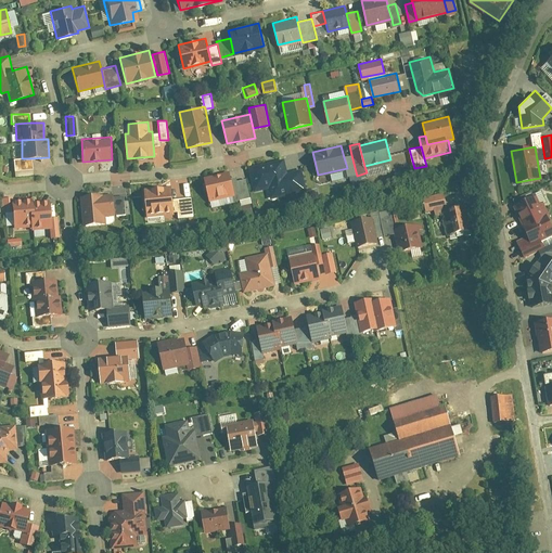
[(351,155),(344,157),(347,168),(349,177),(357,176),(351,155)]
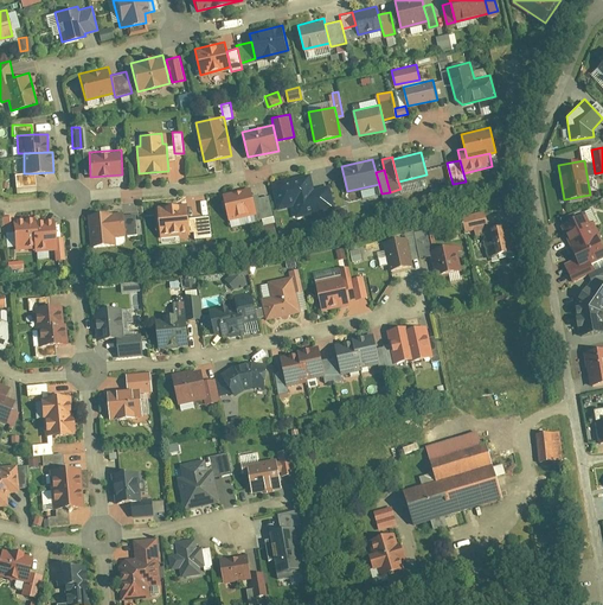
[(33,184),(33,173),(24,173),(14,173),(14,185),(33,184)]
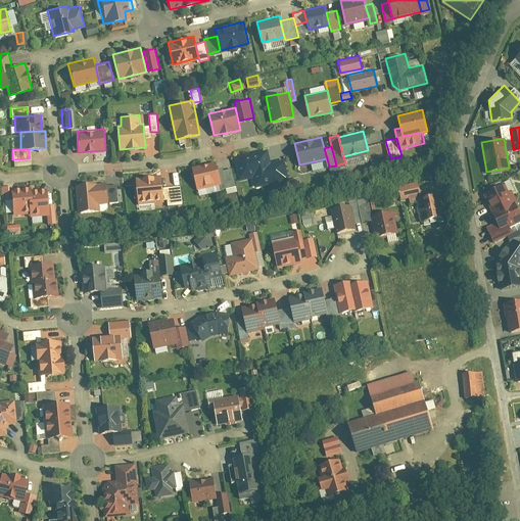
[(267,149),(234,157),(240,180),(251,177),(254,187),(288,179),(283,158),(270,161),(267,149)]
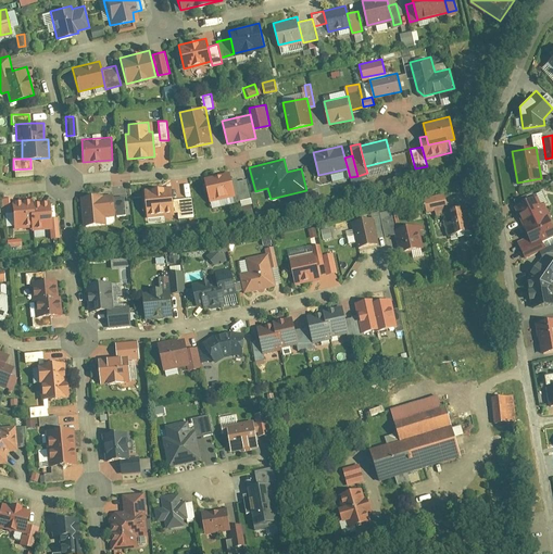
[(203,177),(210,201),(235,193),(231,183),(229,171),(203,177)]
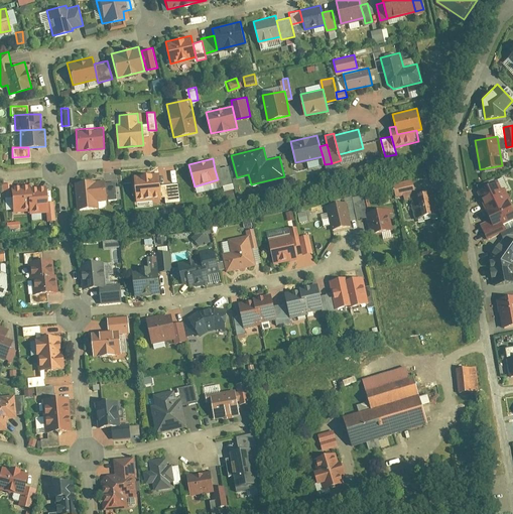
[(228,165),(215,169),(218,179),(220,185),(232,182),(228,165)]
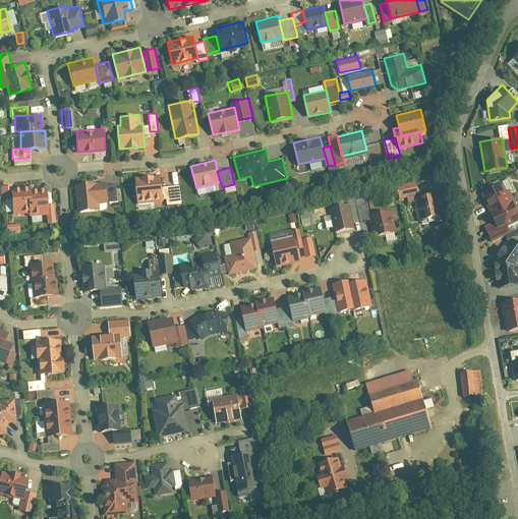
[(161,175),(136,177),(137,203),(163,200),(162,185),(161,175)]
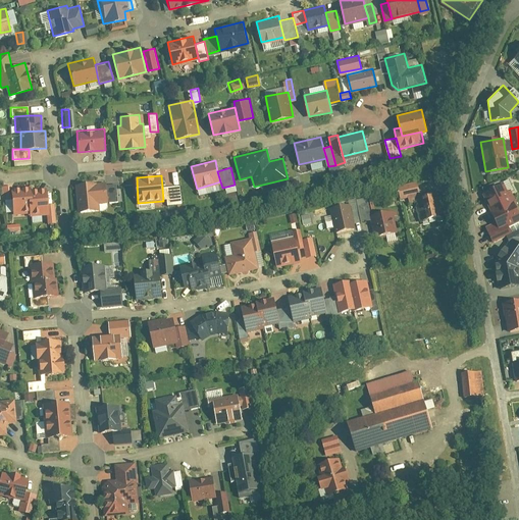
[(75,184),(78,212),(99,210),(99,203),(107,202),(106,184),(106,182),(75,184)]
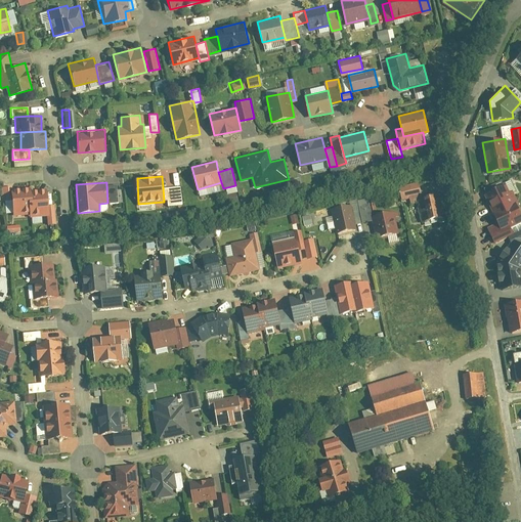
[(420,182),(399,186),(401,198),(422,193),(420,182)]
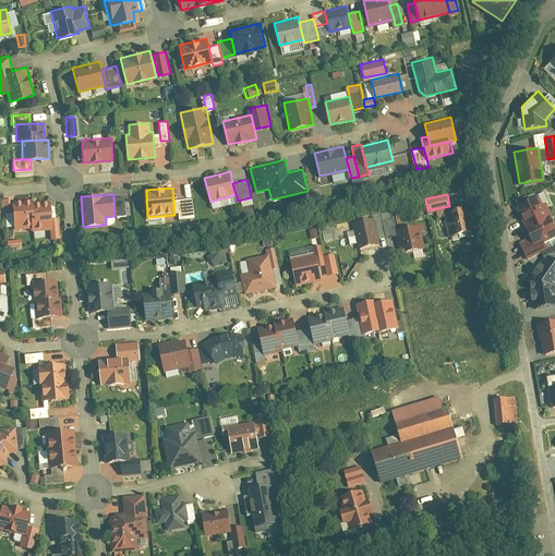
[(113,196),(115,216),(125,215),(124,195),(113,196)]
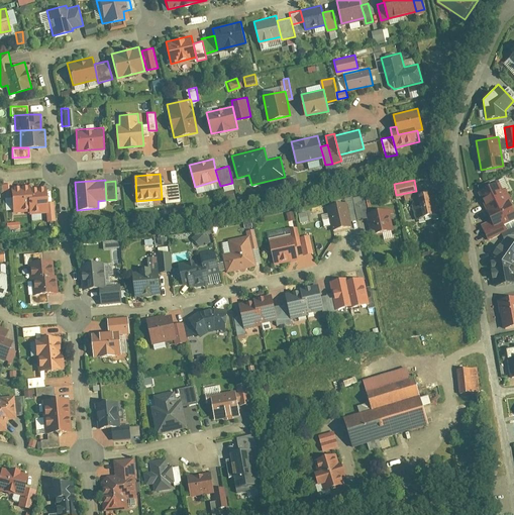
[(3,195),(11,195),(11,187),(11,182),(3,183),(3,195)]
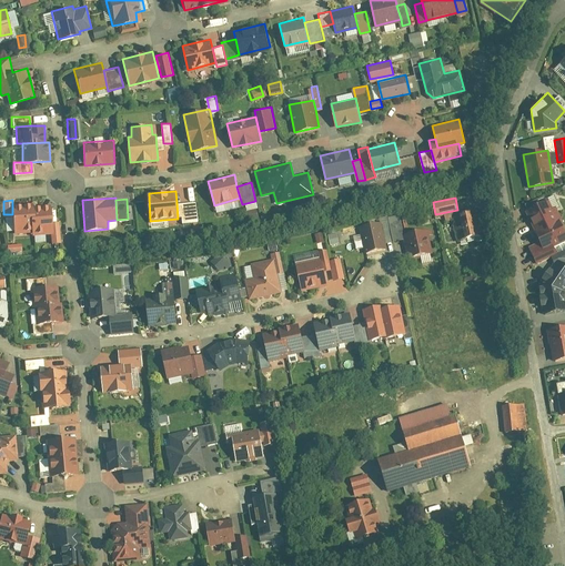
[(548,200),(526,210),(540,238),(564,226),(555,205),(552,206),(548,200)]
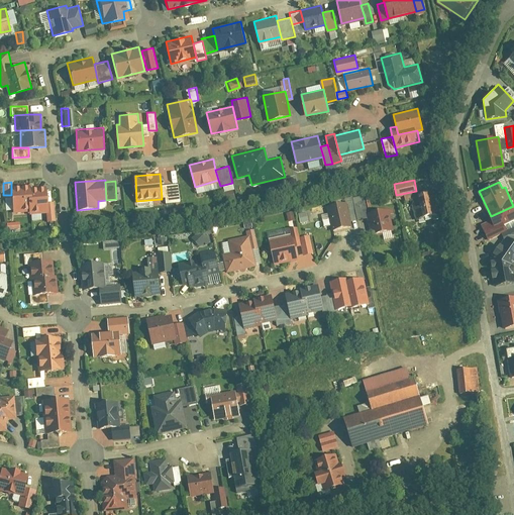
[(179,183),(161,184),(162,199),(162,203),(180,201),(179,183)]
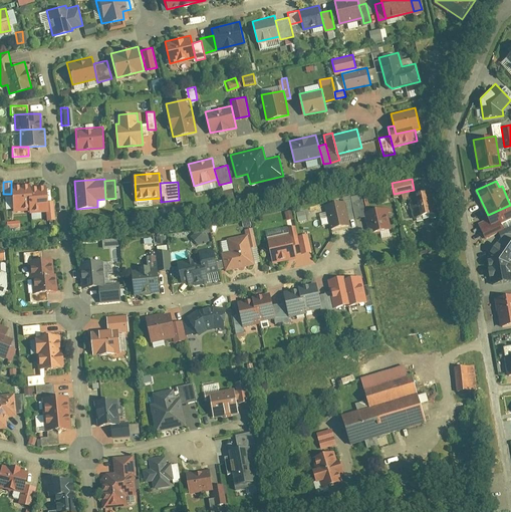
[(13,210),(29,209),(27,186),(27,185),(11,186),(11,194),(13,210)]
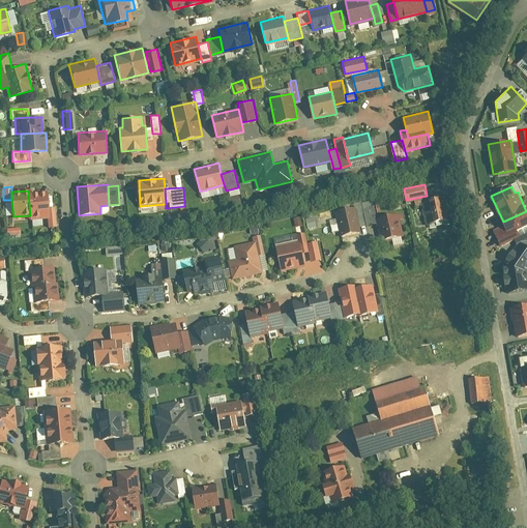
[(30,218),(49,216),(49,206),(48,191),(28,192),(30,215),(30,218)]
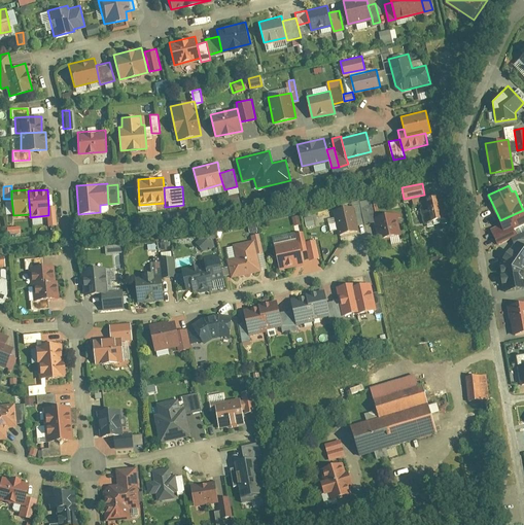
[(444,196),(420,201),(424,222),(448,217),(444,196)]
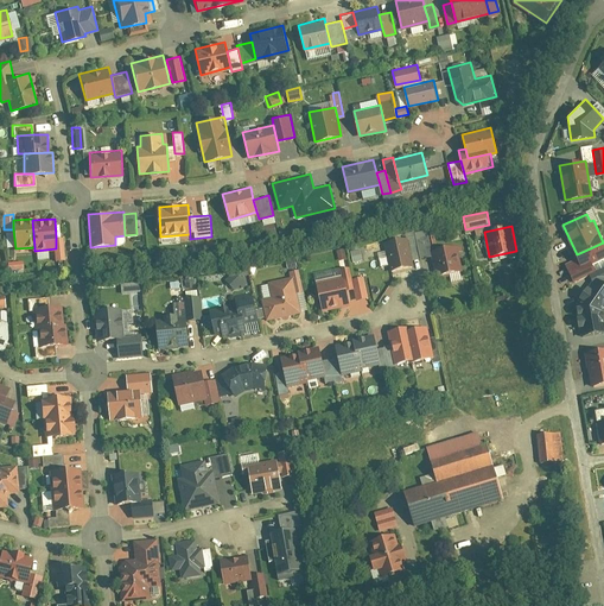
[(432,254),(426,229),(405,234),(406,238),(411,259),(432,254)]
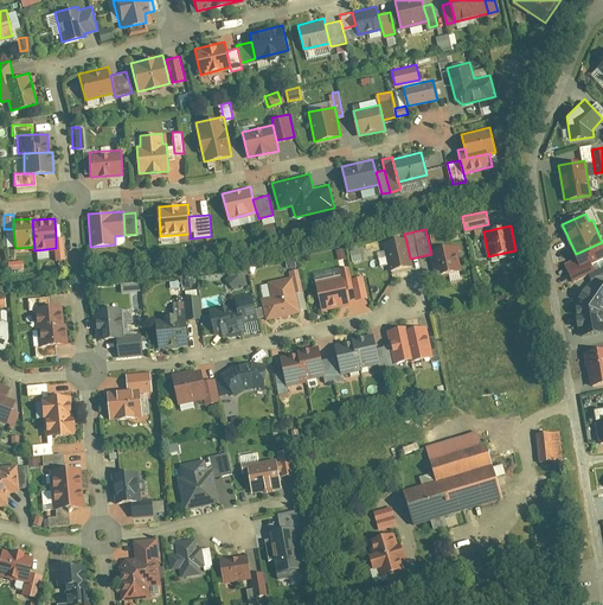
[(405,237),(383,242),(389,269),(411,265),(410,259),(405,237)]
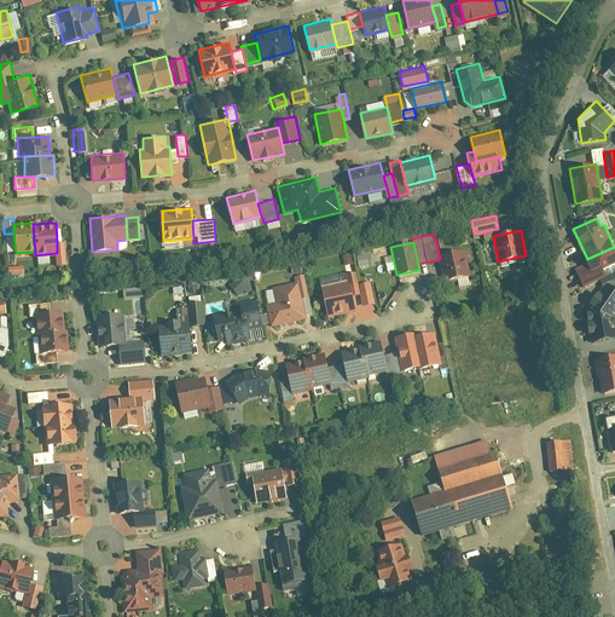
[(575,267),(584,284),(599,277),(607,275),(603,266),(614,260),(614,247),(587,259),(589,261),(575,267)]
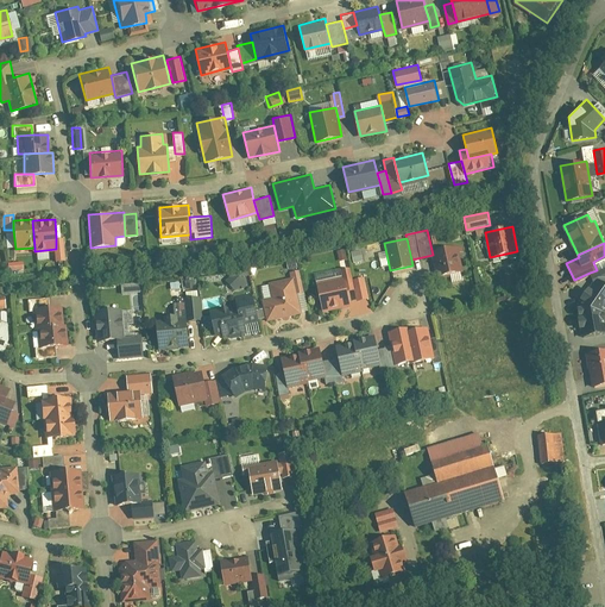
[(458,245),(432,251),(436,276),(462,271),(458,245)]
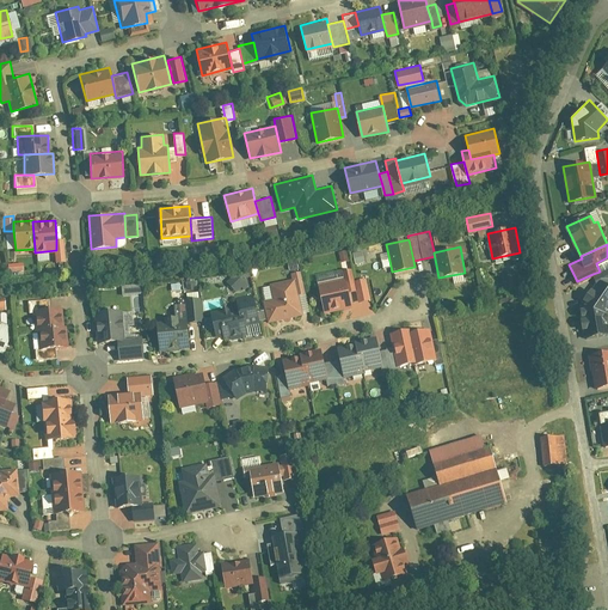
[(607,267),(600,272),(593,274),(597,284),(600,282),(607,279),(607,267)]
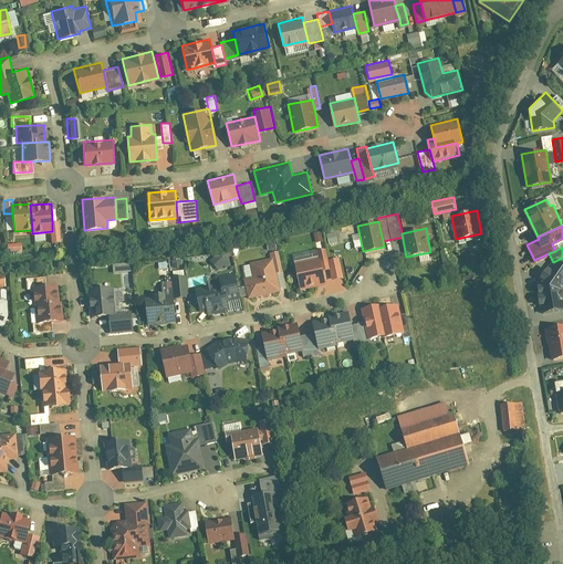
[(322,259),(324,269),(331,268),(330,259),(327,248),(320,249),(322,259)]
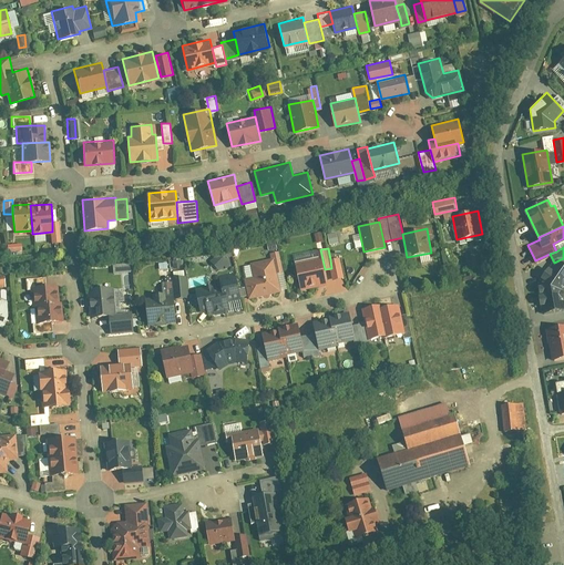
[(274,258),(276,271),(283,270),(279,250),(273,252),(274,258)]
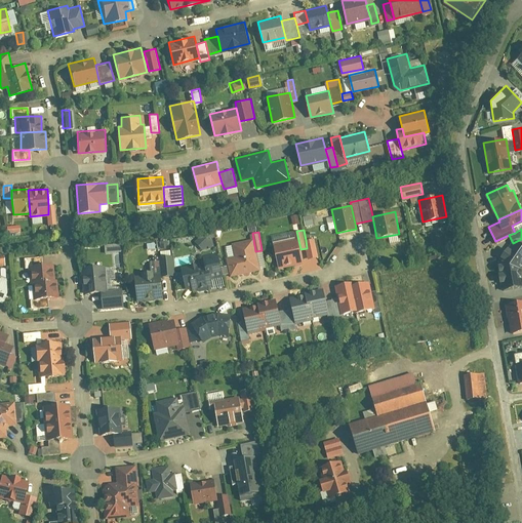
[(230,276),(259,270),(255,251),(253,239),(232,243),(235,254),(226,256),(230,276)]
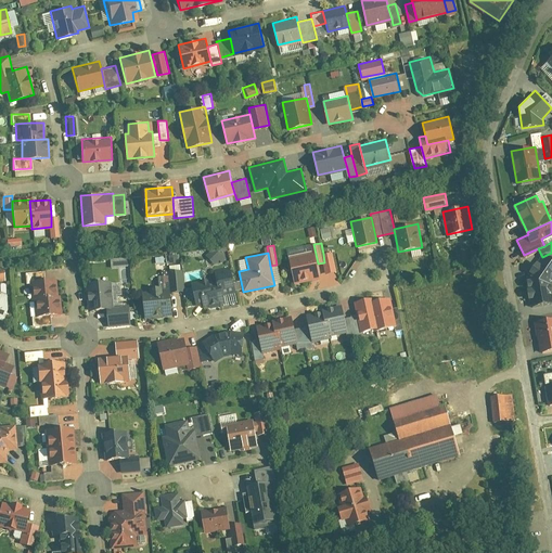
[(332,253),(323,254),(324,262),(328,274),(336,272),(332,253)]
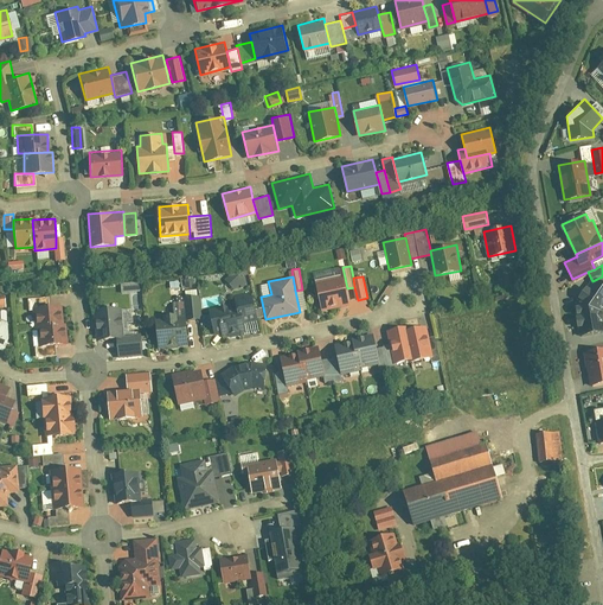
[(321,310),(350,304),(347,288),(345,278),(316,284),(321,310)]
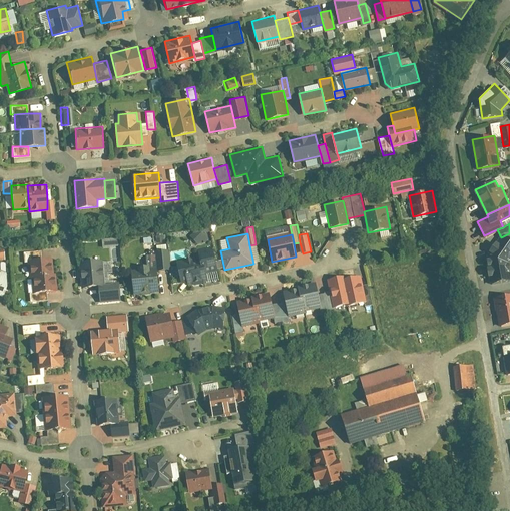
[(487,256),(491,283),(509,279),(509,240),(503,236),(487,256)]
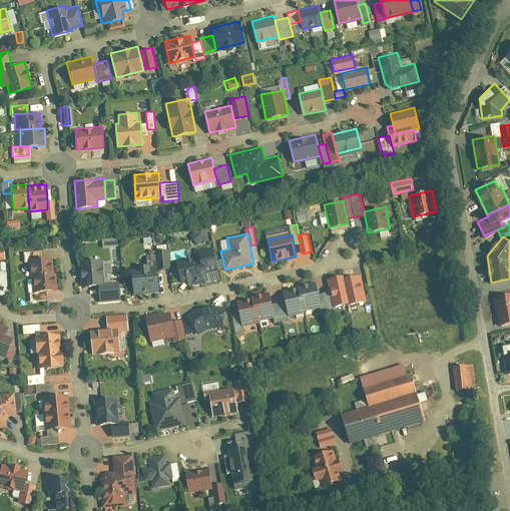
[(188,284),(205,281),(204,273),(218,270),(213,244),(198,247),(200,257),(177,262),(181,282),(187,281),(188,284)]
